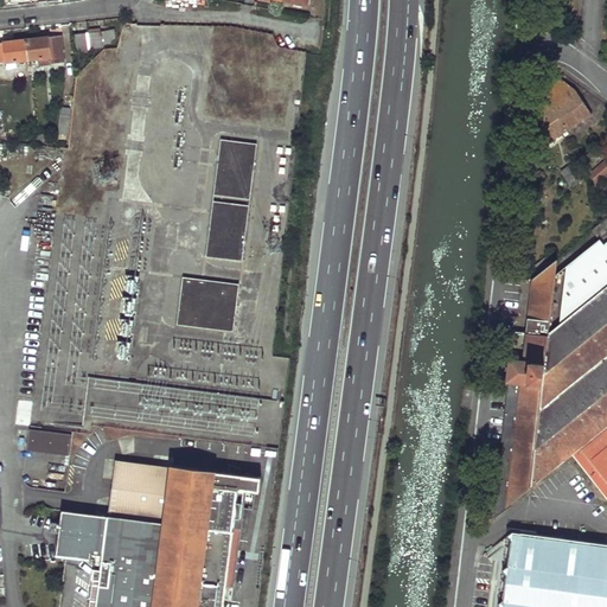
[(76,23),(76,34),(89,33),(88,21),(76,23)]
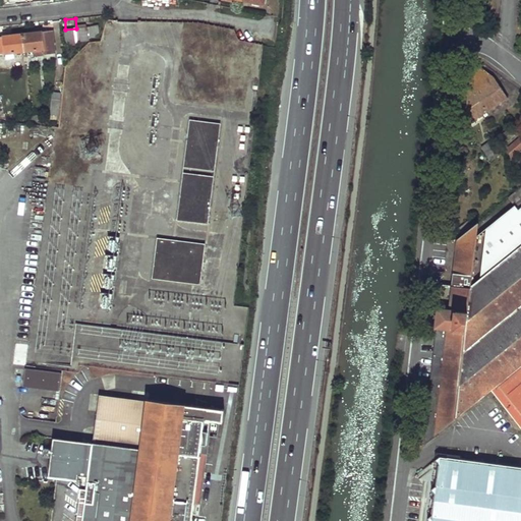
[(77,42),(90,40),(89,38),(96,37),(100,34),(99,25),(76,29),(77,42)]
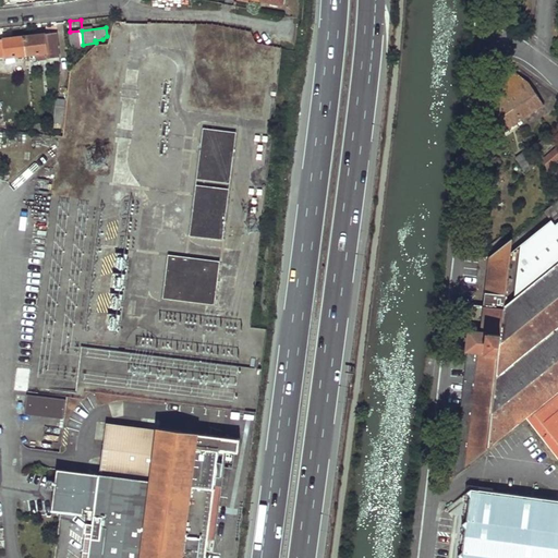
[(72,48),(83,47),(83,45),(82,31),(70,32),(72,48)]
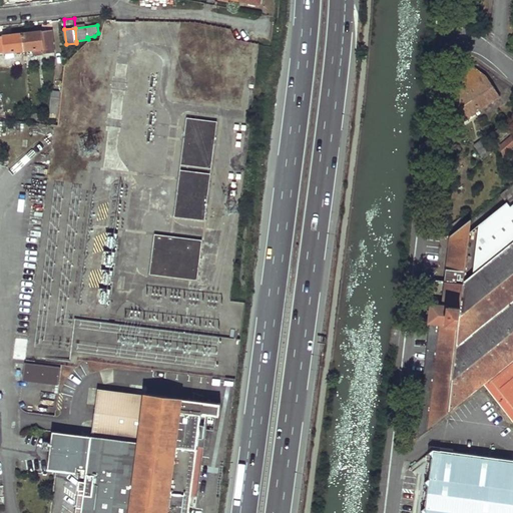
[(33,49),(43,48),(43,53),(54,52),(52,30),(23,33),(24,49),(33,49)]
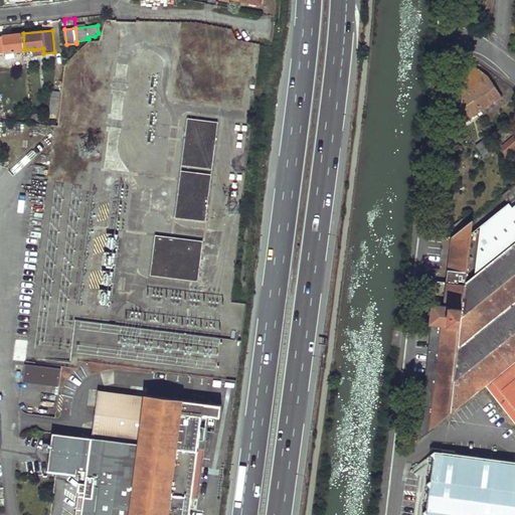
[(5,51),(24,49),(23,33),(4,35),(4,38),(0,38),(0,50),(5,50),(5,51)]
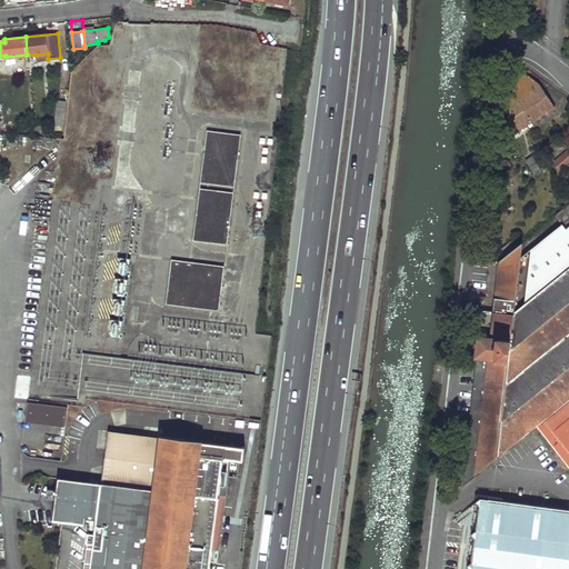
[(526,92),(541,115),(555,106),(539,83),(526,92)]
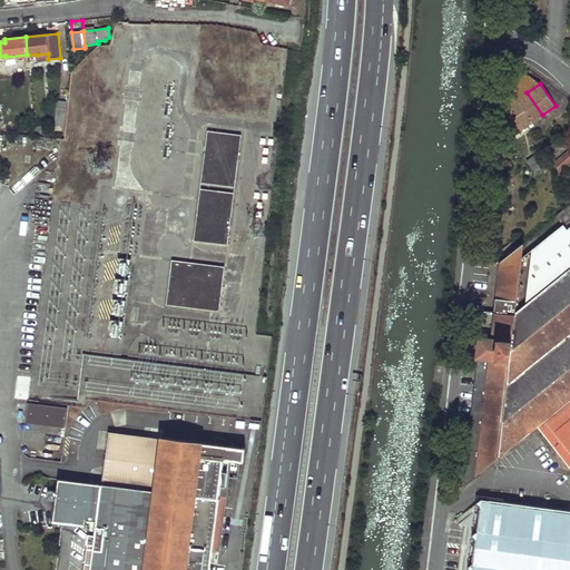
[(513,101),(529,125),(542,115),(527,92),(513,101)]
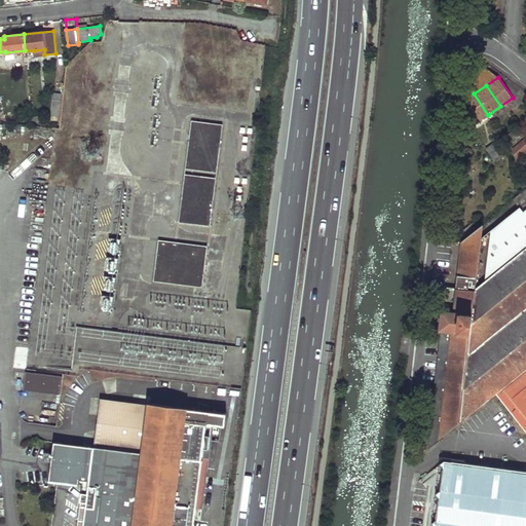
[(50,114),(59,115),(62,92),(53,91),(50,114)]
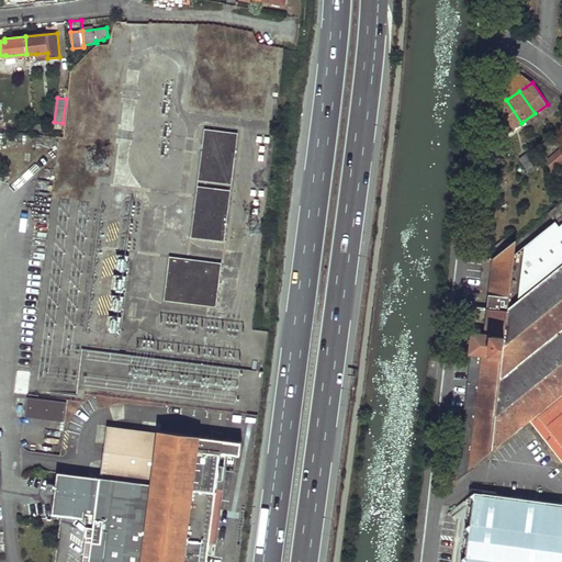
[(506,100),(501,103),(503,121),(498,122),(497,133),(504,133),(505,134),(521,123),(506,100)]
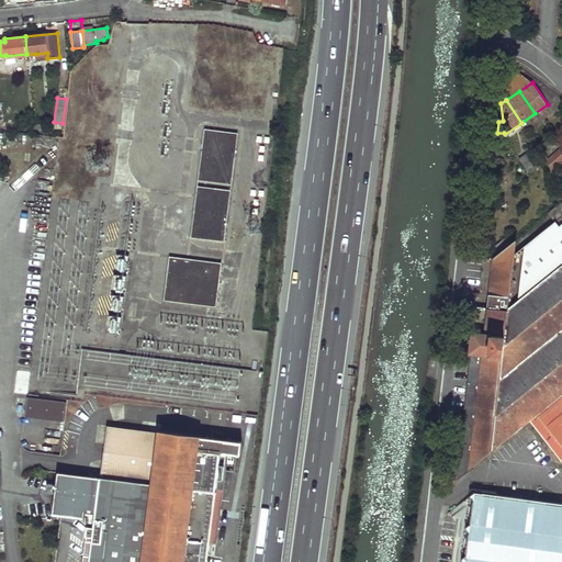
[(199,180),(232,184),(238,133),(205,128),(199,180)]
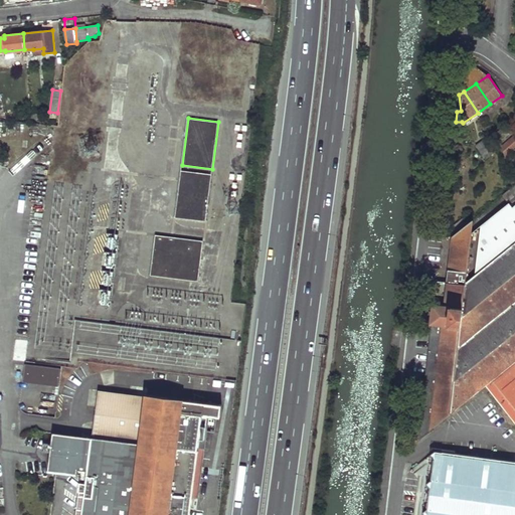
[(497,131),(501,137),(508,132),(504,127),(497,131)]
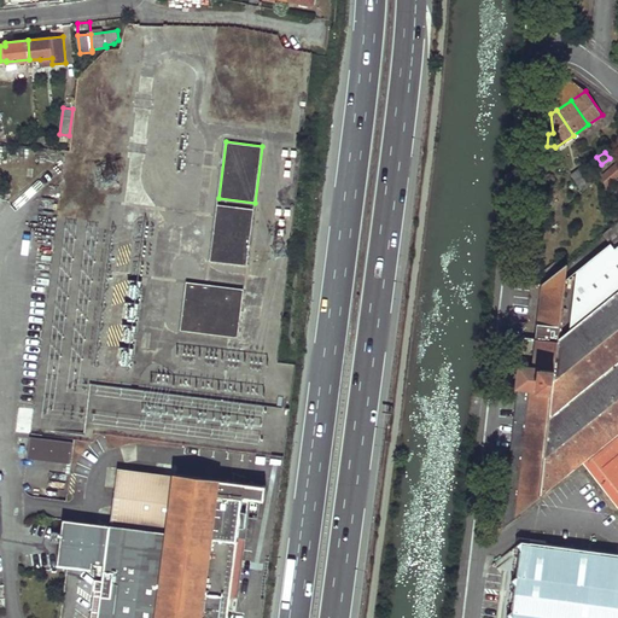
[(571,173),(583,190),(593,184),(581,167),(571,173)]
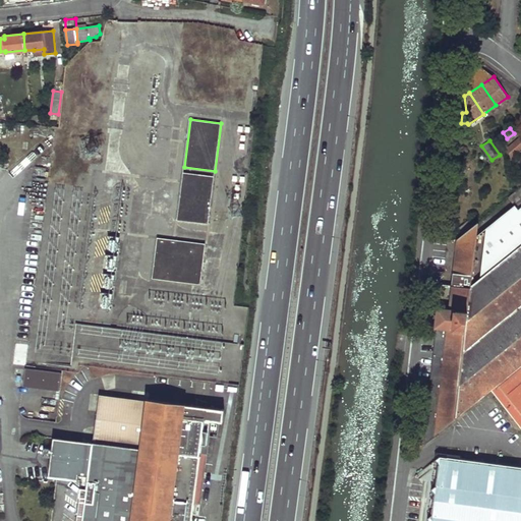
[(177,220),(208,224),(215,175),(183,172),(177,220)]
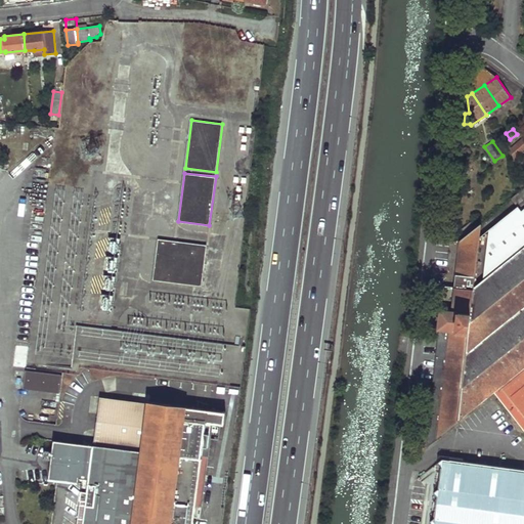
[(523,186),(511,198),(517,206),(523,200),(523,186)]
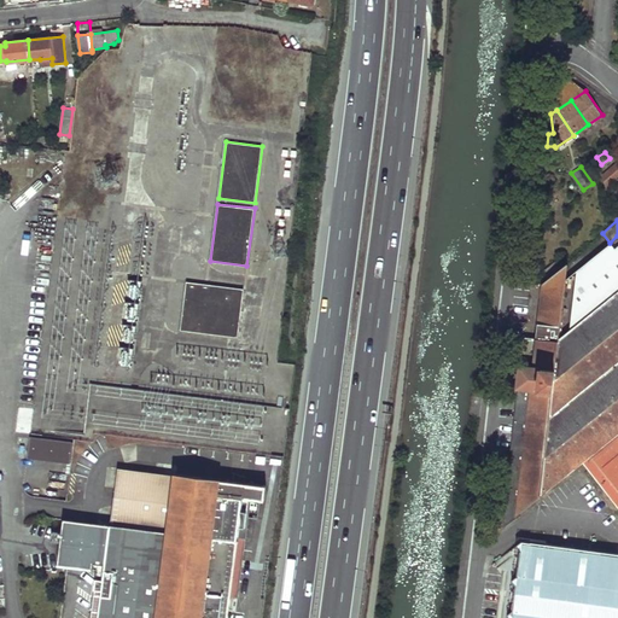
[(617,244),(614,248),(610,243),(577,269),(569,332),(558,342),(565,278),(567,262),(544,283),(537,338),(516,514),(581,462),(617,432),(617,244)]
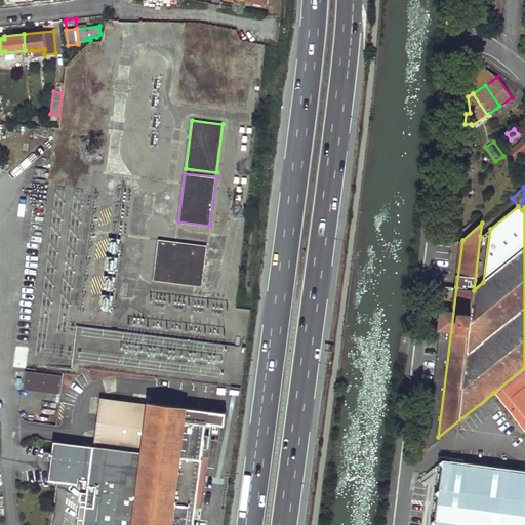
[(483,282),(490,229),(480,236),(474,290),(483,282)]
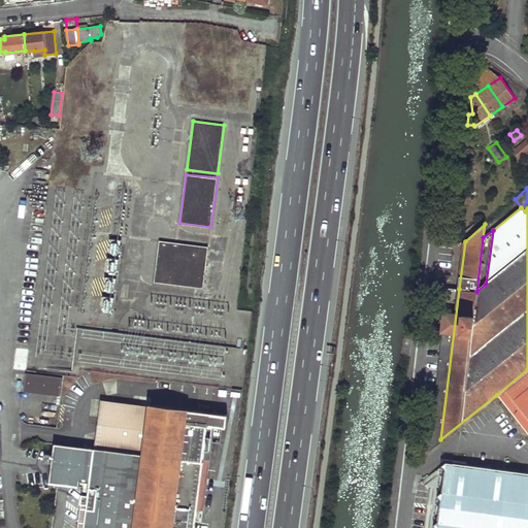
[(155,282),(203,288),(208,246),(160,240),(155,282)]
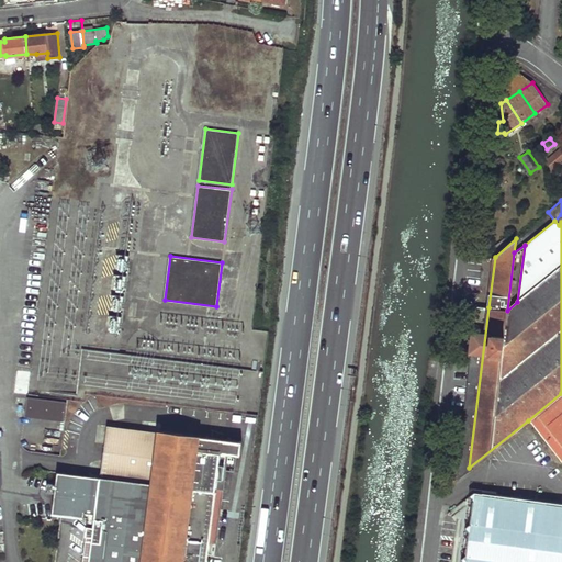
[(456,479),(469,468),(489,307),(478,305),(456,479)]
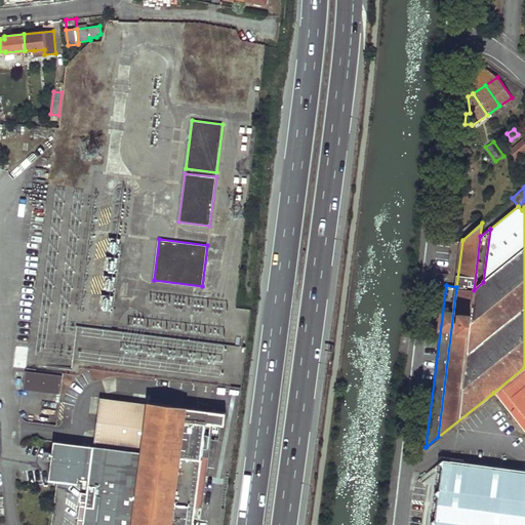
[(524,367),(493,393),(524,433),(524,367)]
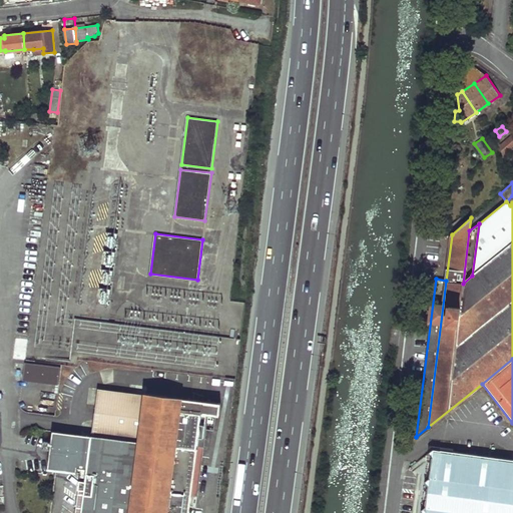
[(24,382),(59,384),(60,365),(25,364),(24,382)]
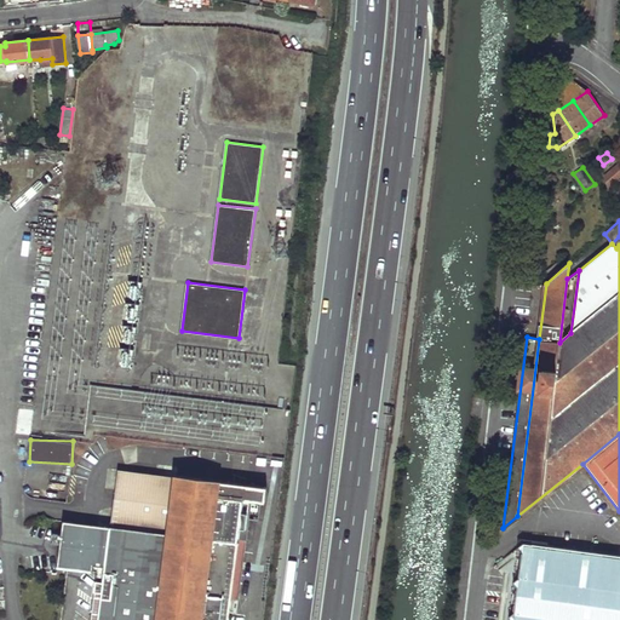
[(227,619),(240,528),(245,528),(247,507),(242,507),(244,500),(264,503),(267,487),(119,470),(112,527),(104,579),(97,579),(97,589),(103,590),(98,619),(227,619)]
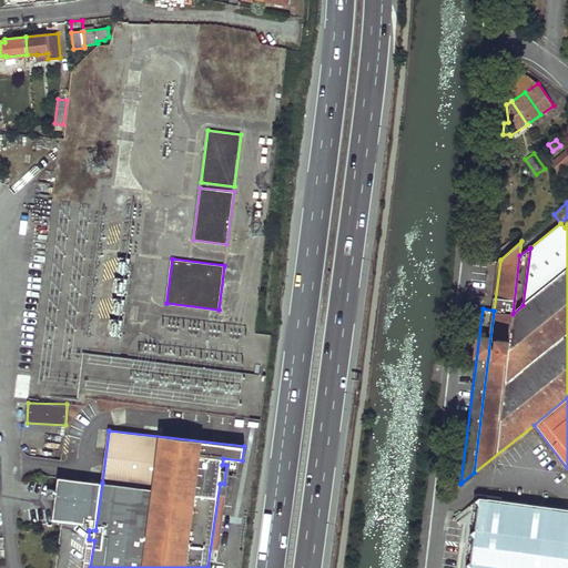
[(537,450),(544,445),(534,434),(528,438),(537,450)]
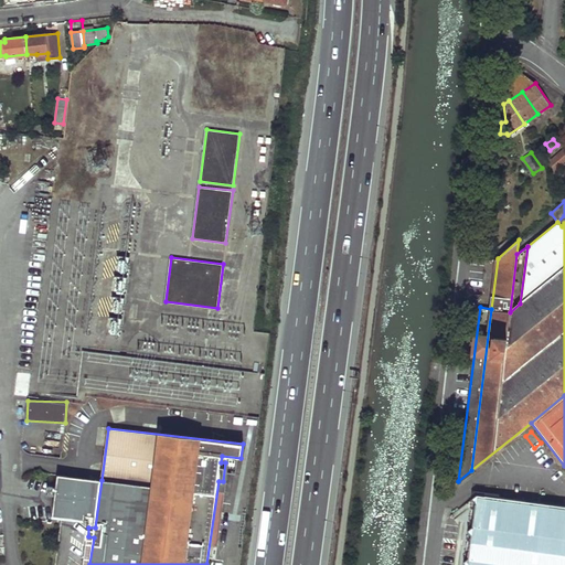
[(88,528),(95,528),(102,480),(95,479),(88,528)]
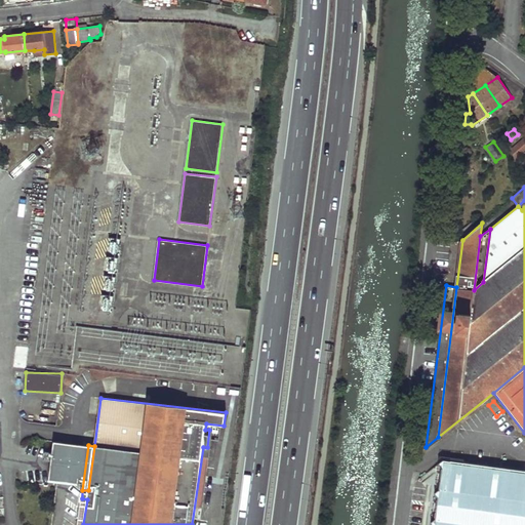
[(434,524),(521,524),(524,500),(511,498),(515,467),(443,458),(439,461),(442,467),(439,488),(434,491),(438,495),(435,518),(431,521),(434,524)]
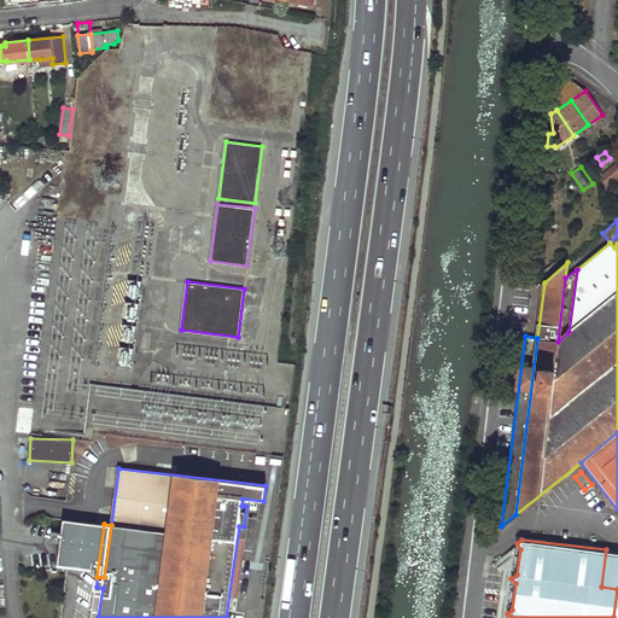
[(617,617),(617,552),(606,549),(601,587),(617,589),(613,617),(617,617)]
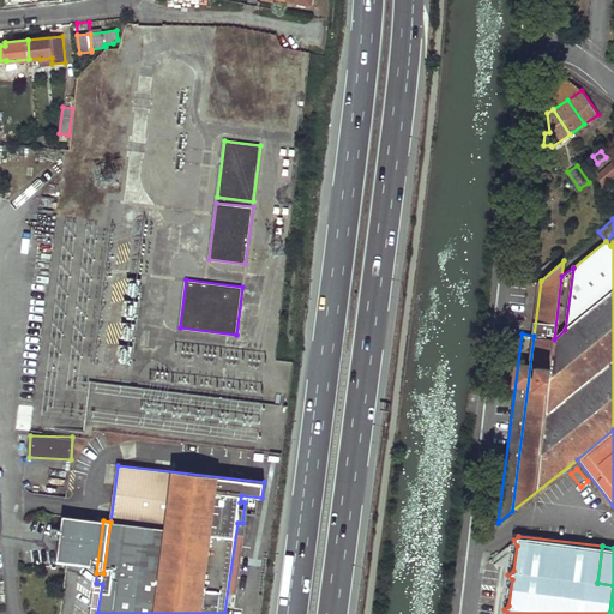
[(96,583),(90,613),(97,613),(102,584),(96,583)]
